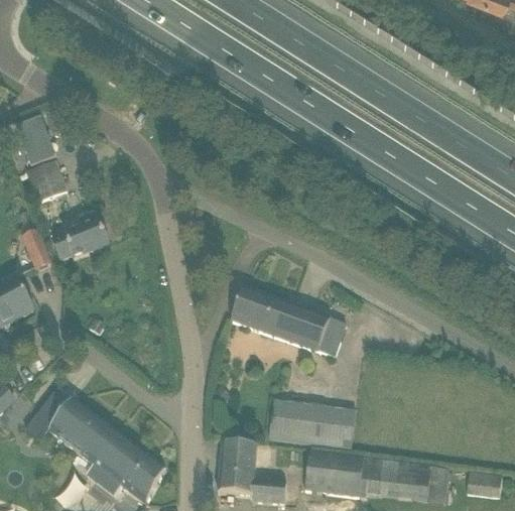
[(486,0),(514,11),(514,0),(486,0)]
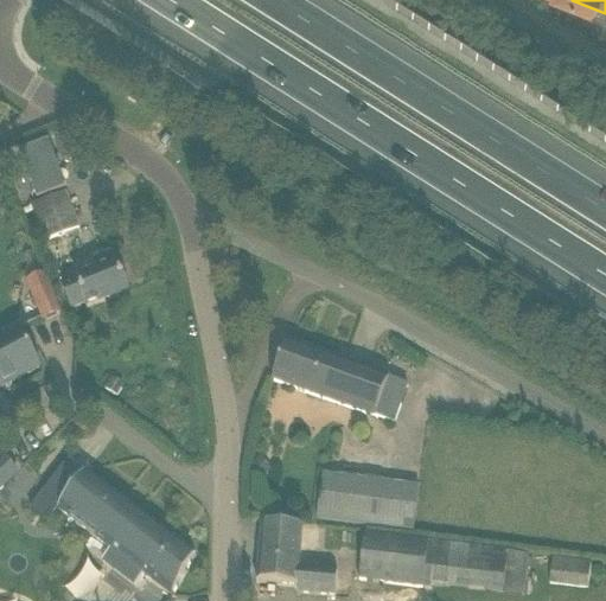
[(45,134),(16,145),(33,192),(63,181),(45,134)]
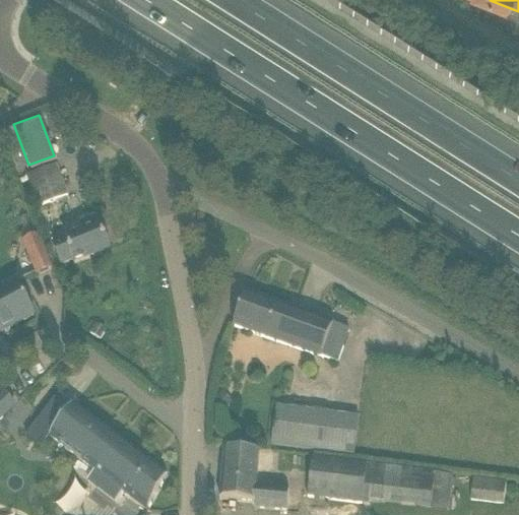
[(26,172),(38,202),(67,191),(55,161),(26,172)]
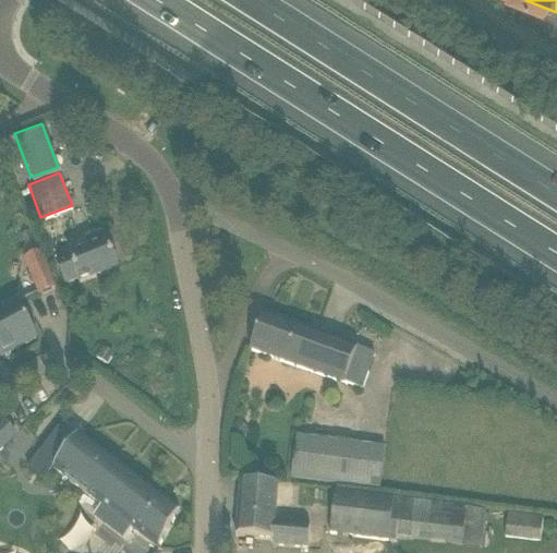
[(79,273),(81,278),(116,264),(106,238),(105,238),(100,228),(87,233),(92,244),(71,252),(71,254),(59,259),(67,277),(79,273)]
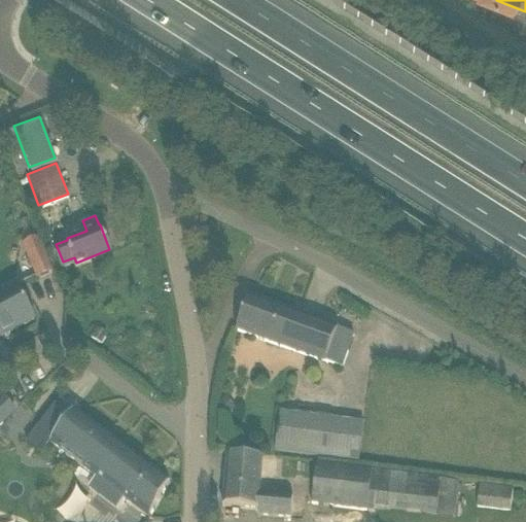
[(38,234),(24,240),(37,272),(51,266),(38,234)]
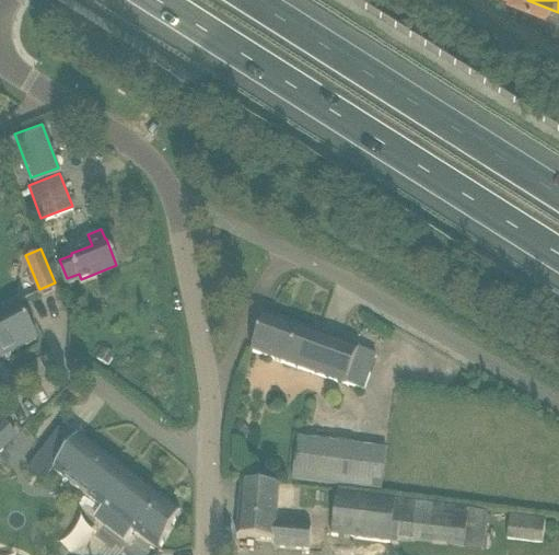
[(0,355),(35,337),(15,300),(0,308),(0,355)]
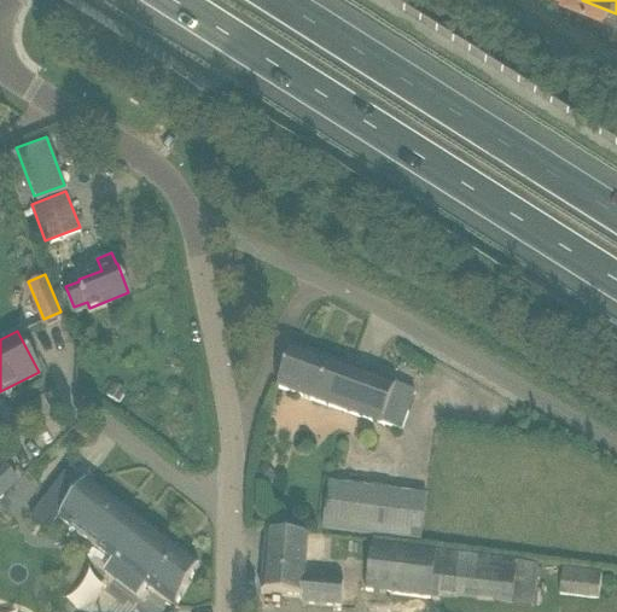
[(414,388),(290,343),(275,383),(400,427),(414,388)]
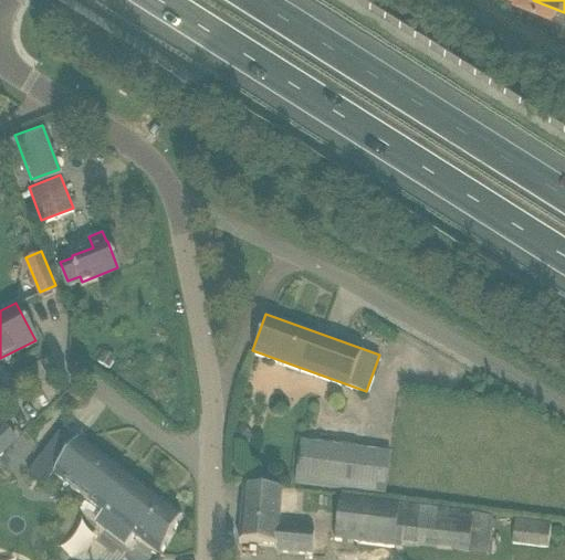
[(0,457),(23,435),(0,412),(0,457)]
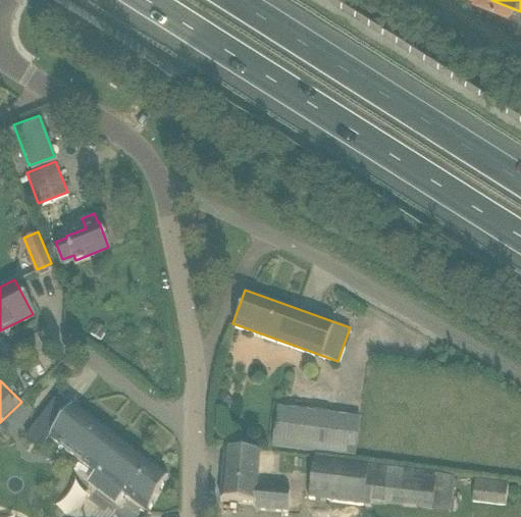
[(167,474),(73,402),(72,402),(58,391),(25,433),(41,446),(50,434),(108,478),(102,488),(115,499),(121,489),(147,509),(167,474)]
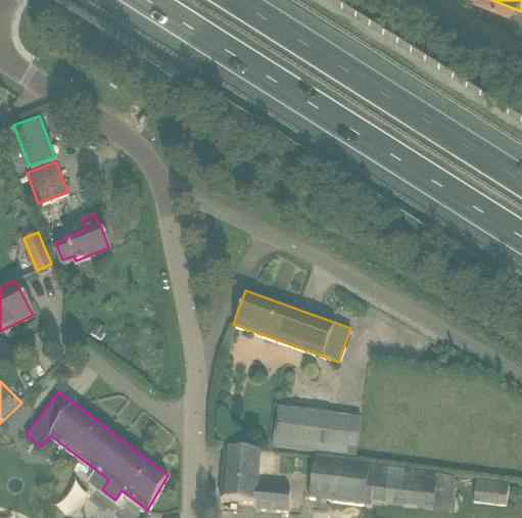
[(273,442),(354,454),(360,417),(277,406),(273,442)]
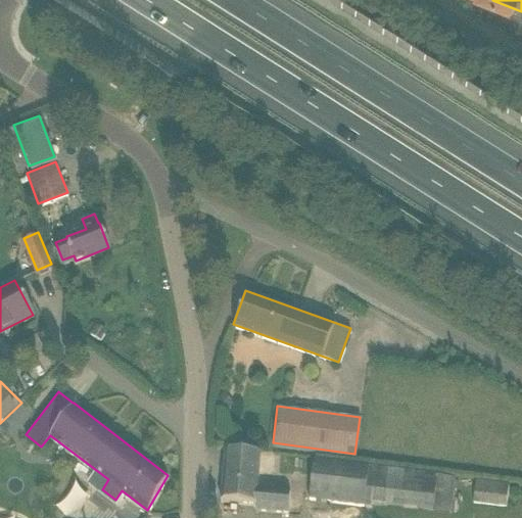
[(271,452),(245,450),(225,448),(221,499),(241,500),(255,501),(255,506),(301,510),(303,489),(291,488),(291,485),(258,483),(259,465),(269,466),(271,452)]
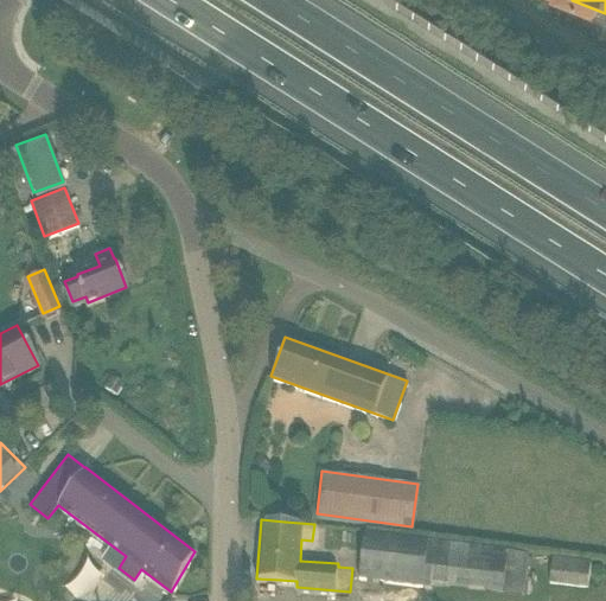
[(333,523),(331,538),(357,542),(358,526),(333,523)]
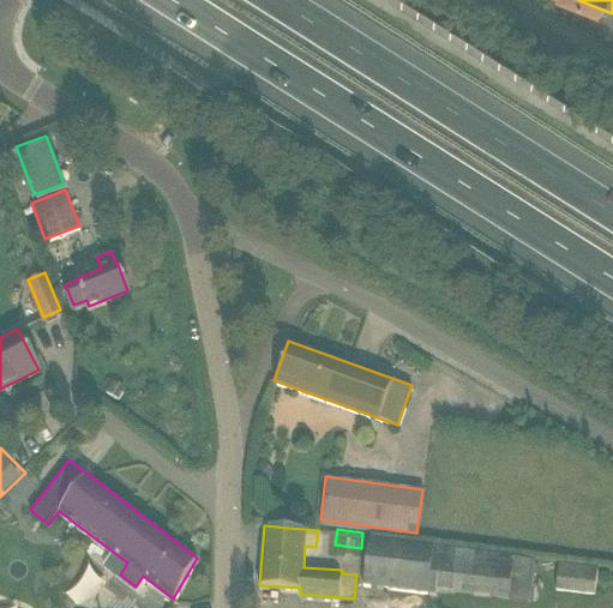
[(368,534),(362,583),(434,591),(436,588),(509,597),(509,595),(528,597),(534,557),(512,554),(512,552),(368,534)]
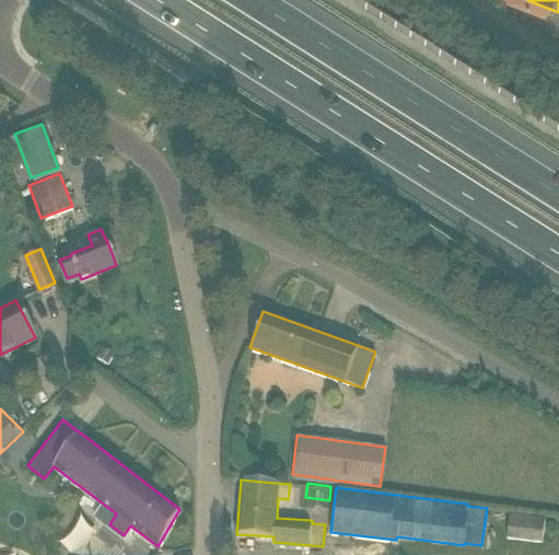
[(544,516),(509,511),(507,534),(542,539),(544,516)]
